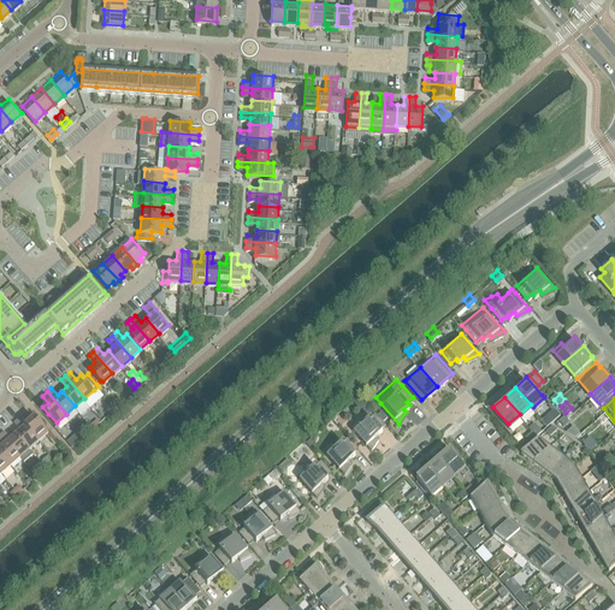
[(376,410),(382,416),(386,413),(380,406),(376,410)]
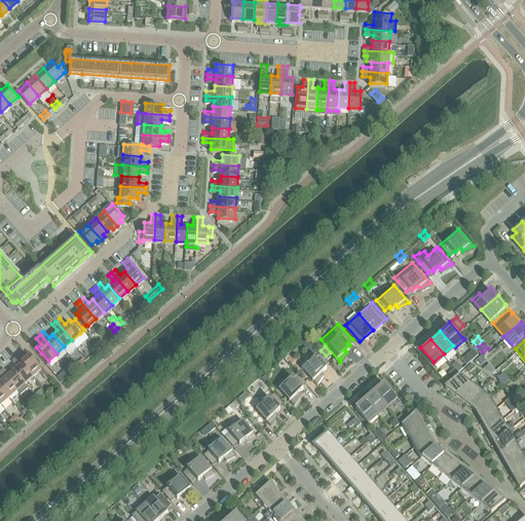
[(478,350),(474,346),(469,351),(473,356),(478,350)]
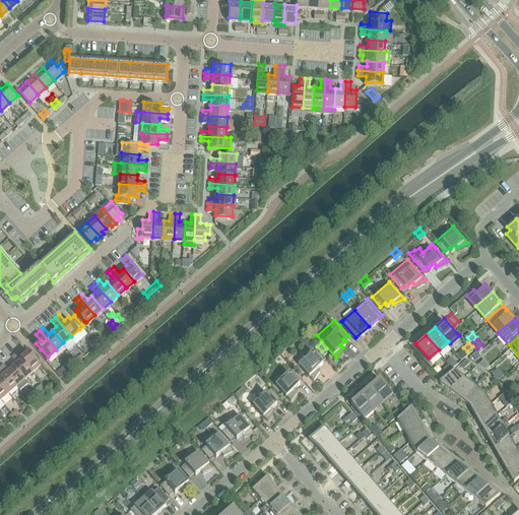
[(322,361),(321,359),(325,356),(322,351),(317,346),(316,345),(299,361),(313,378),(320,368),(317,365),(322,361)]
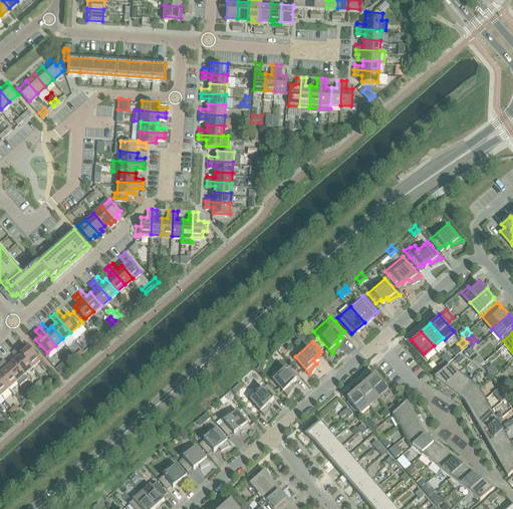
[(19,343),(15,346),(32,365),(40,358),(29,345),(24,349),(19,343)]
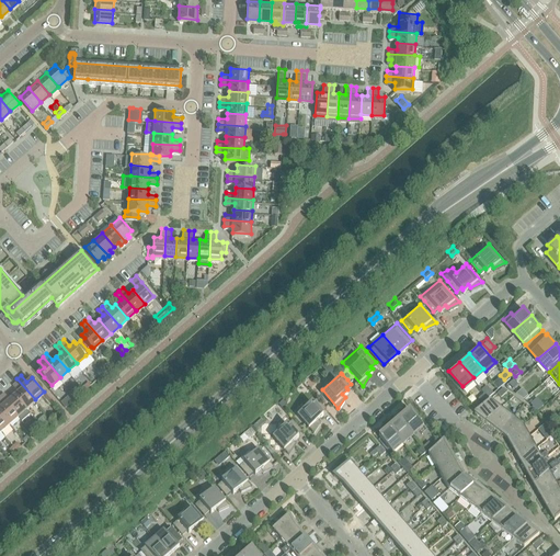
[(513,375),(509,379),(512,384),(517,379),(513,375)]
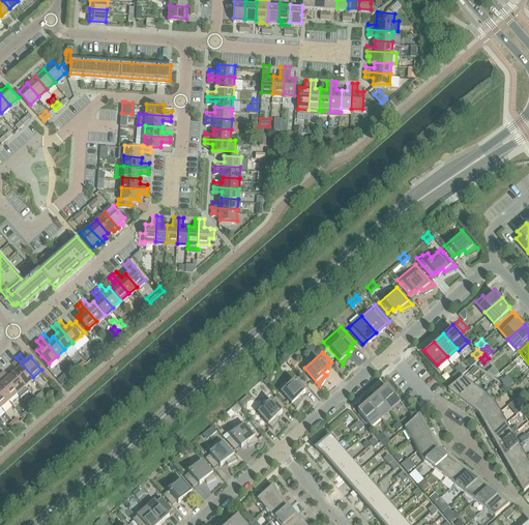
[(81,355),(76,360),(79,365),(84,359),(81,355)]
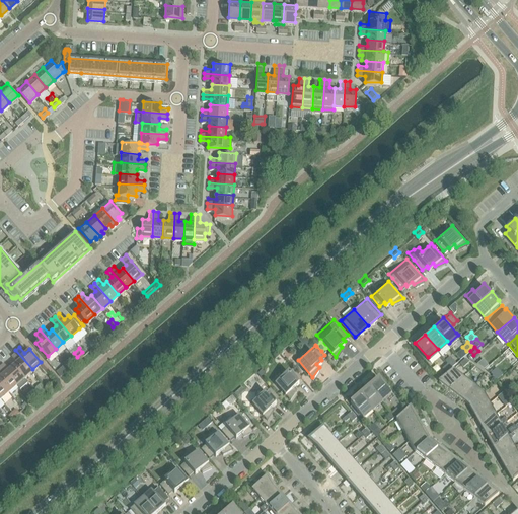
[(17,360),(13,363),(24,376),(32,369),(15,350),(12,354),(17,360)]
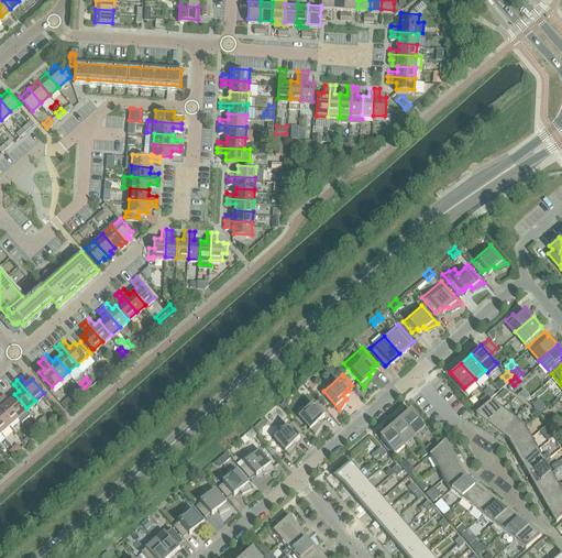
[(491,385),(485,391),(489,395),(495,390),(491,385)]
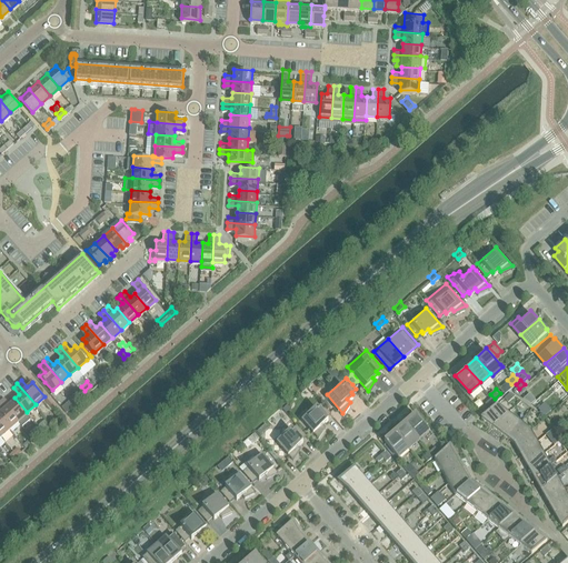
[(529,389),(522,395),(530,400),(536,395),(529,389)]
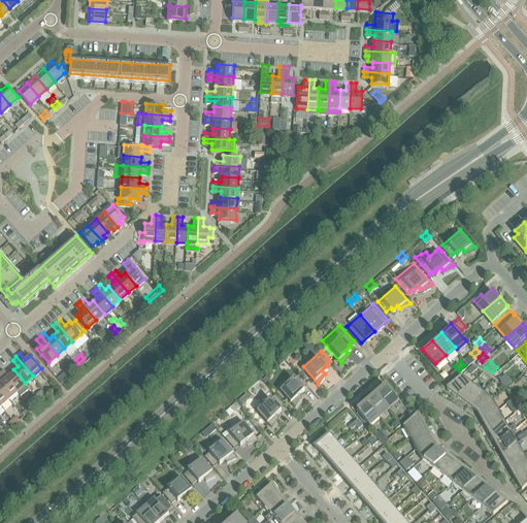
[(65,365),(57,372),(62,378),(70,370),(65,365)]
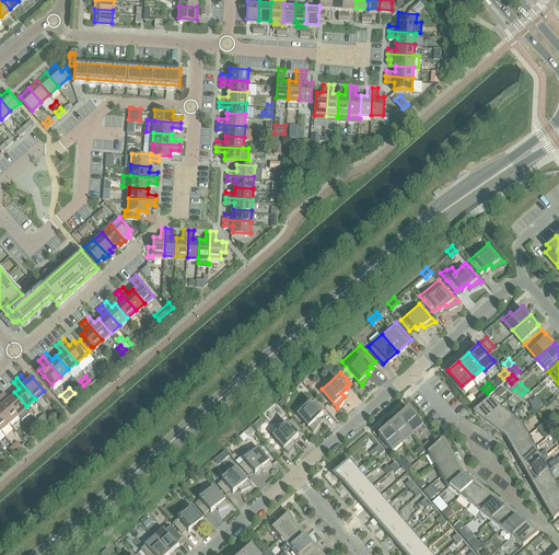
[(0,393),(18,414),(20,416),(28,408),(26,406),(14,392),(10,395),(4,389),(0,393)]
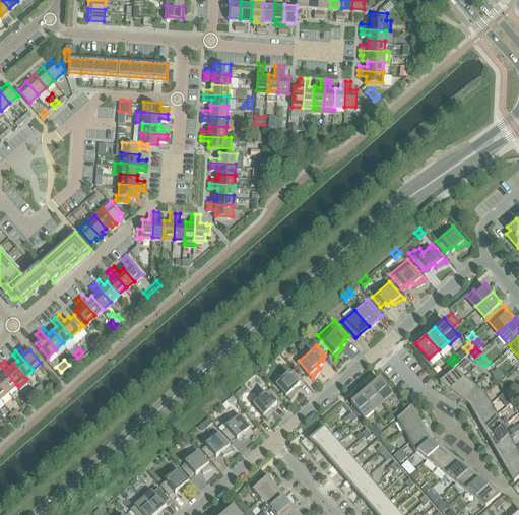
[(452,365),(448,361),(443,365),(446,370),(452,365)]
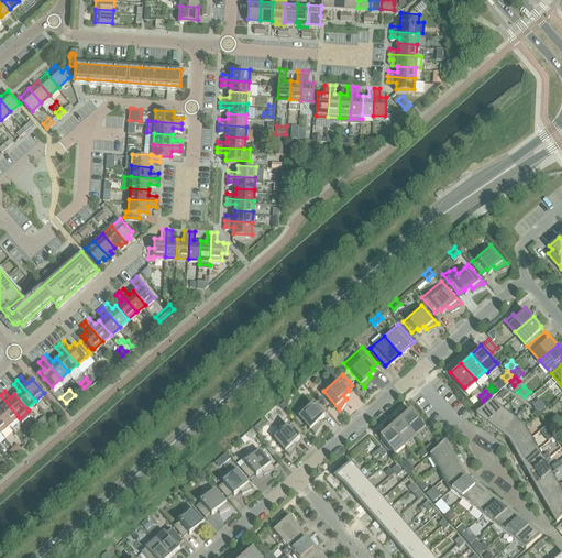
[(0,403),(1,405),(0,406),(0,412),(10,423),(18,416),(0,395),(0,403)]
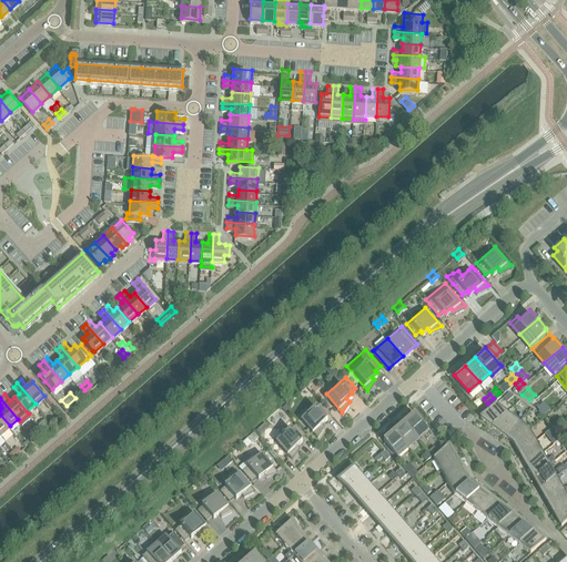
[(287,398),(281,404),(284,407),(291,401),(287,398)]
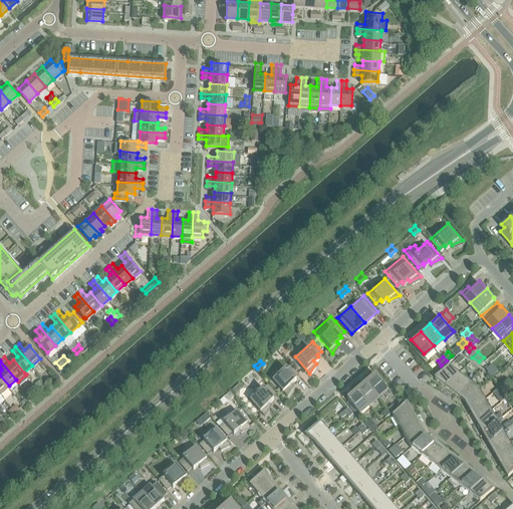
[(298,370),(290,360),(272,376),(286,393),(293,384),(291,380),(295,376),(294,374),(298,370)]
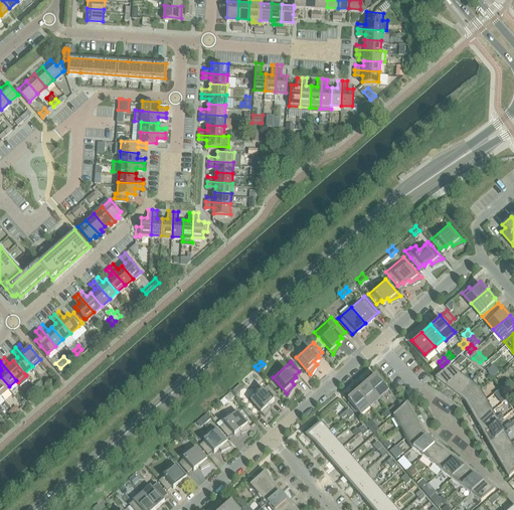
[(492,361),(486,366),(488,367),(488,368),(487,368),(489,369),(493,372),(498,368),(492,361)]
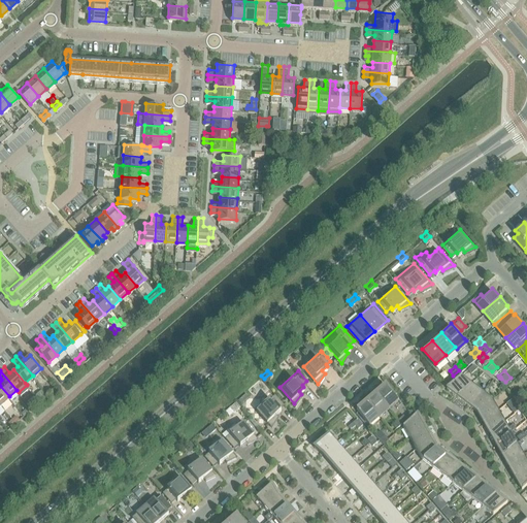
[(446,385),(457,393),(471,380),(460,371),(446,385)]
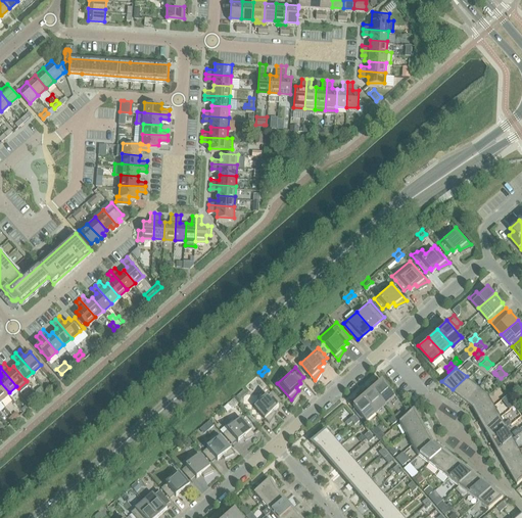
[(453,389),(462,396),(476,384),(467,376),(453,389)]
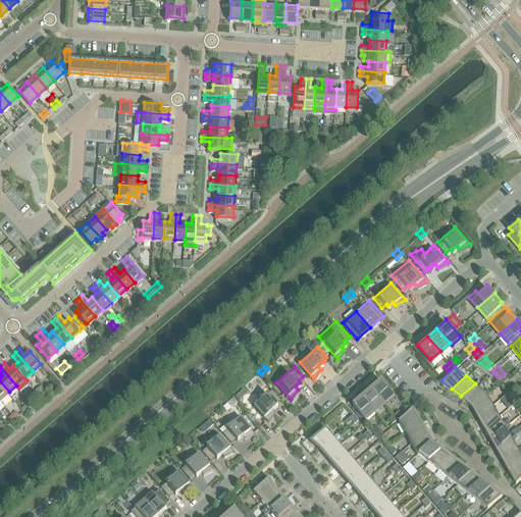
[(380,377),(371,385),(383,400),(394,392),(380,377)]
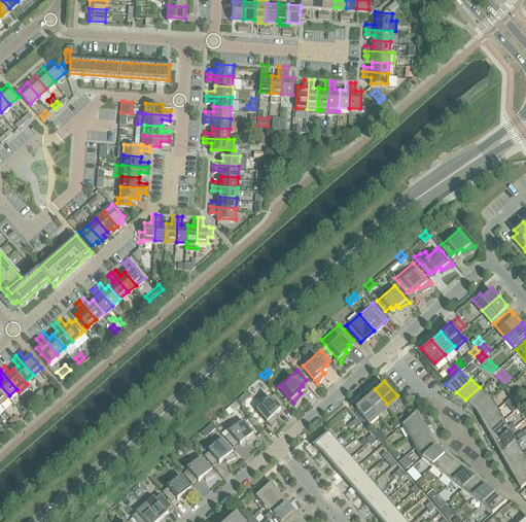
[(519,381),(511,388),(516,394),(524,387),(519,381)]
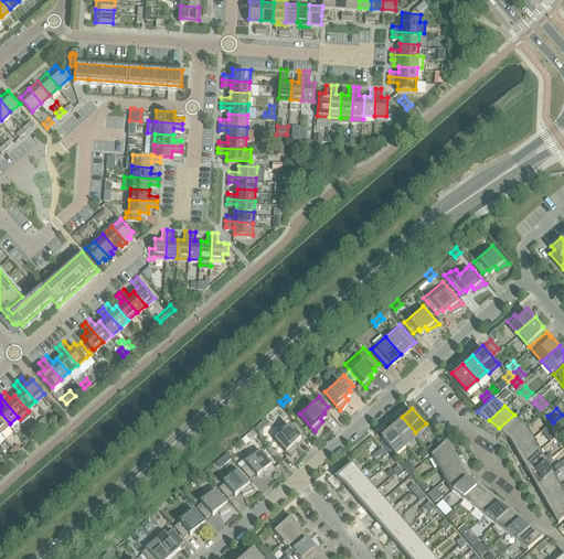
[(0,430),(1,431),(10,423),(0,412),(0,430)]
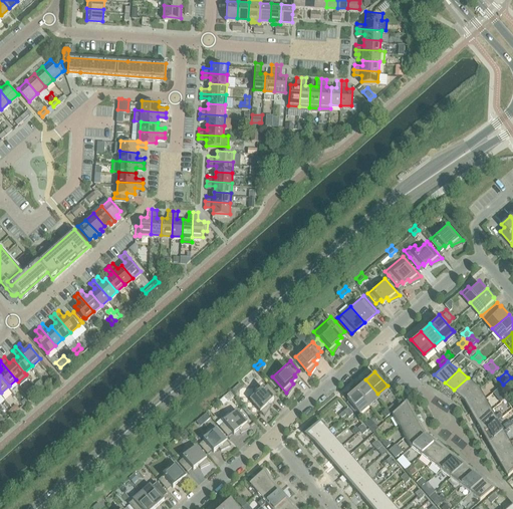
[(454,390),(464,398),(478,385),(468,377),(454,390)]
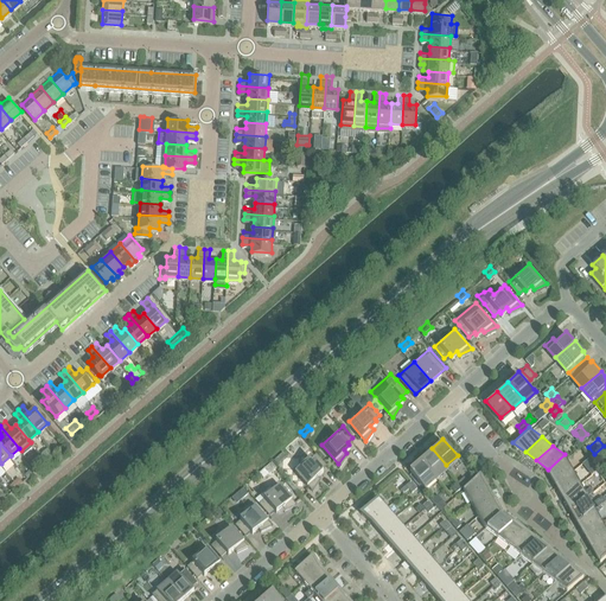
[(282,447),(273,455),(278,460),(286,452),(282,447)]
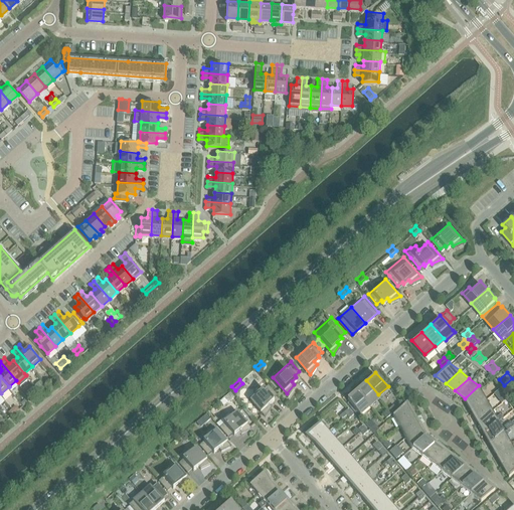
[(41,385),(36,380),(33,382),(38,388),(41,385)]
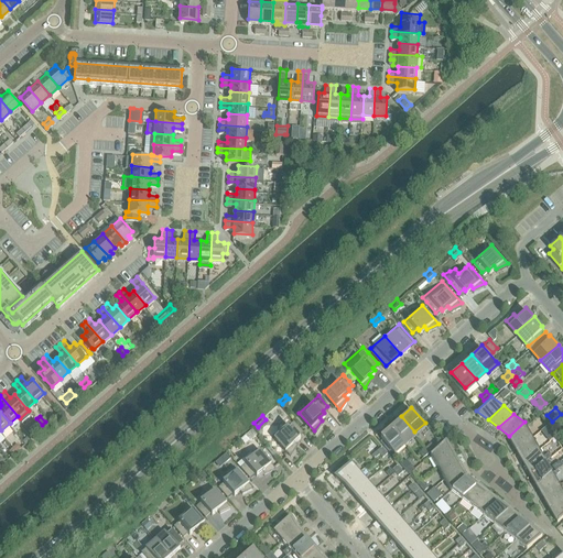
[(401,416),(390,425),(404,440),(414,431),(401,416)]
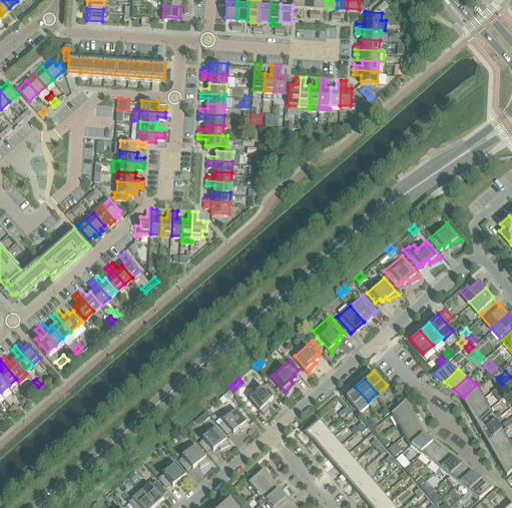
[(32,380),(25,386),(31,392),(37,387),(32,380)]
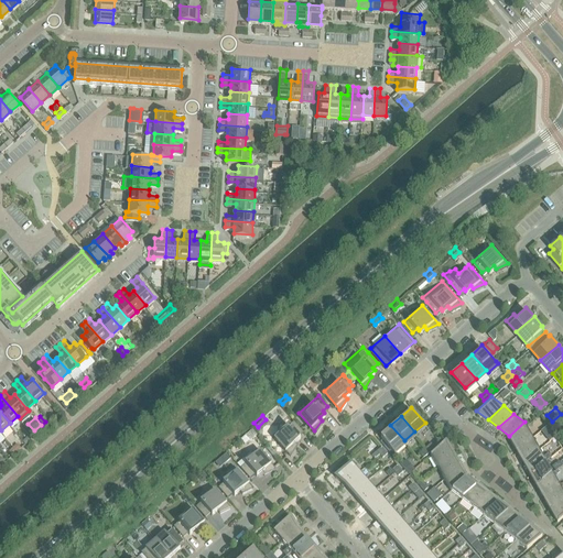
[(303,428),(293,417),(273,434),(290,452),(296,441),(294,439),(300,435),(298,433),(303,428)]
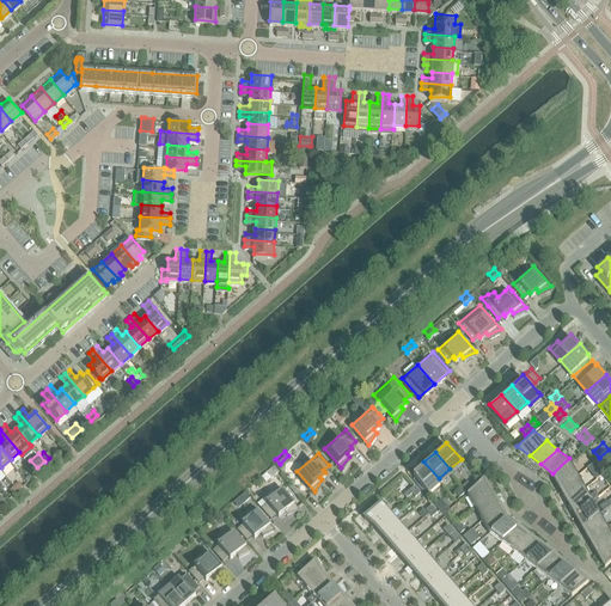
[(553,473),(560,485),(576,471),(569,458),(553,473)]
